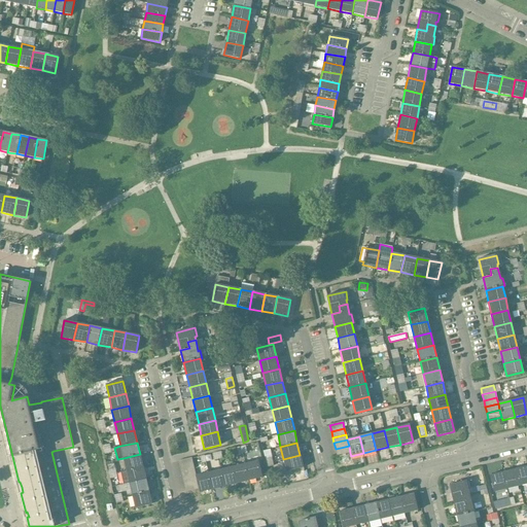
[(349,446),(336,449),(337,456),(350,453),(349,446)]
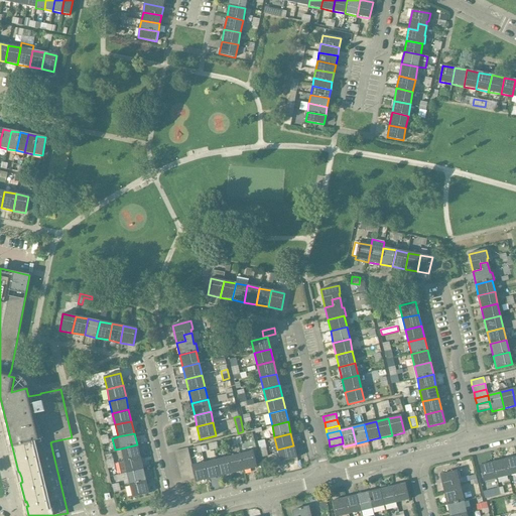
[(137,444),(121,448),(124,461),(140,458),(137,444)]
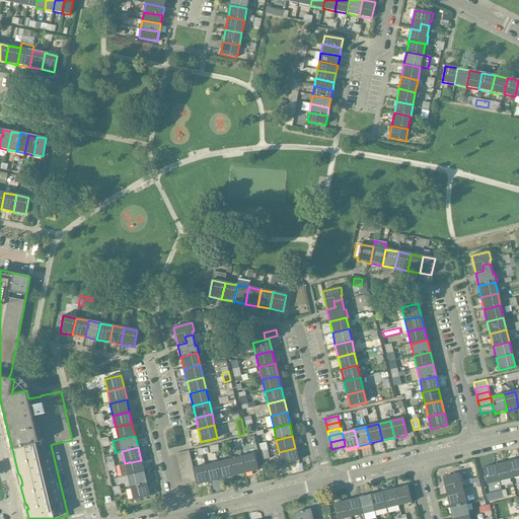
[(295,448),(279,452),(282,464),(298,460),(295,448)]
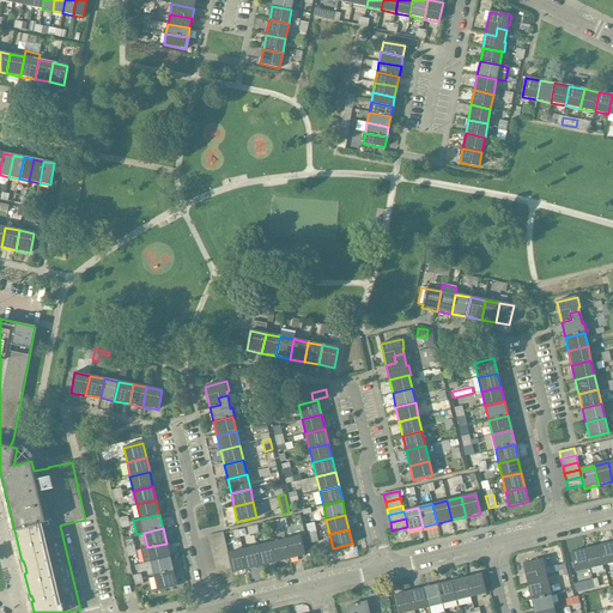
[(223,533),(207,536),(210,544),(225,540),(223,533)]
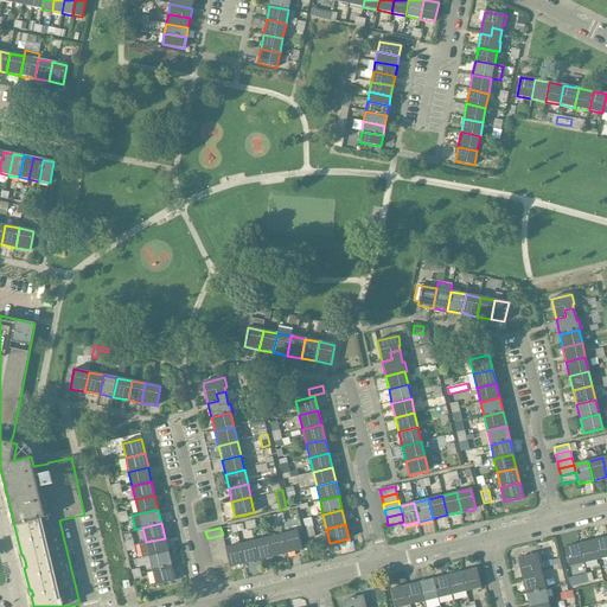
[(296,531),(282,535),(287,554),(301,550),(296,531)]
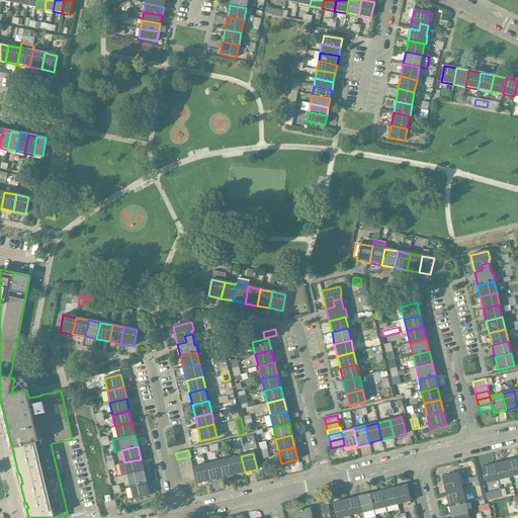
[(190,456),(177,459),(178,465),(191,462),(190,456)]
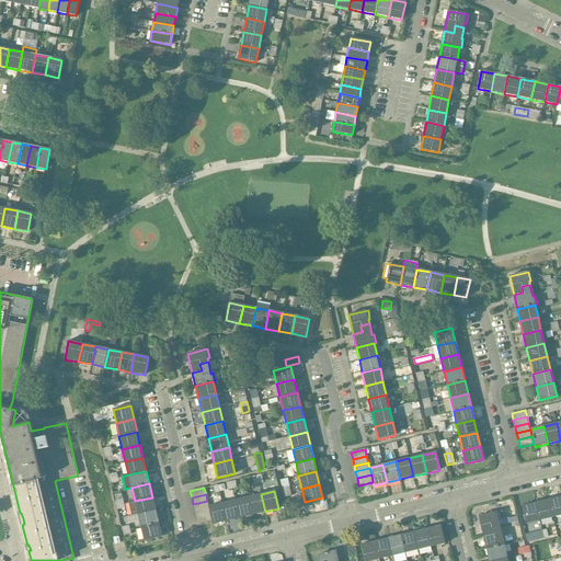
[(261,494),(248,497),(252,515),(265,512),(261,494)]
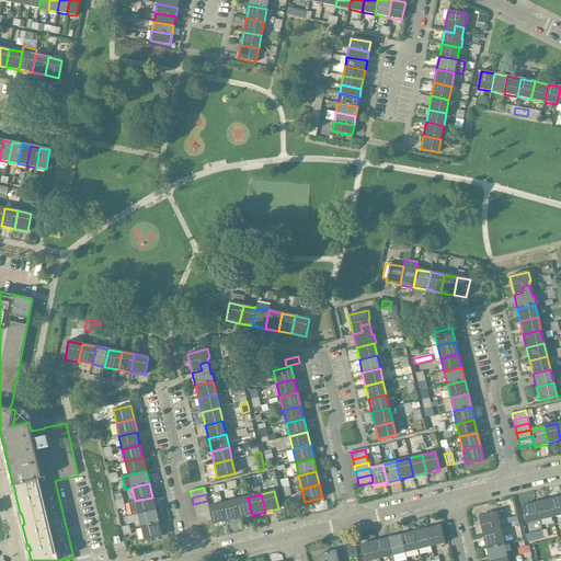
[(560,496),(548,500),(552,517),(560,515),(560,496)]
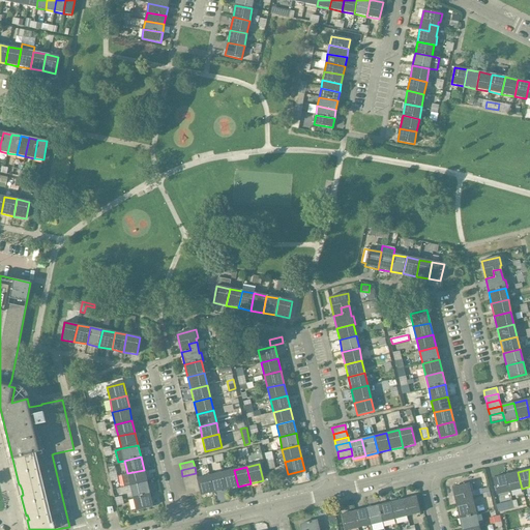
[(144,470),(127,473),(121,475),(124,488),(130,486),(147,481),(144,470)]
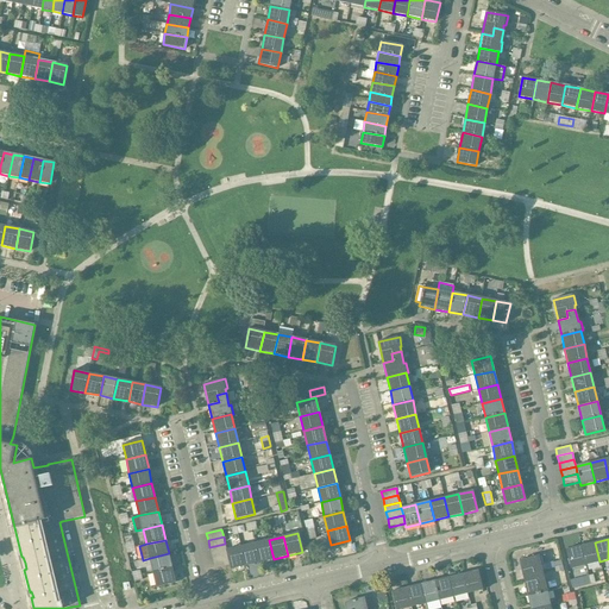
[(269,540),(255,544),(259,563),(274,559),(269,540)]
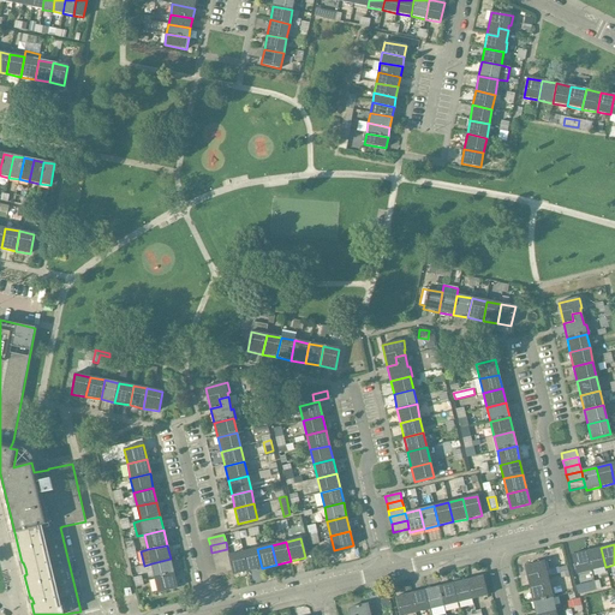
[(601,548),(586,551),(591,571),(605,567),(601,548)]
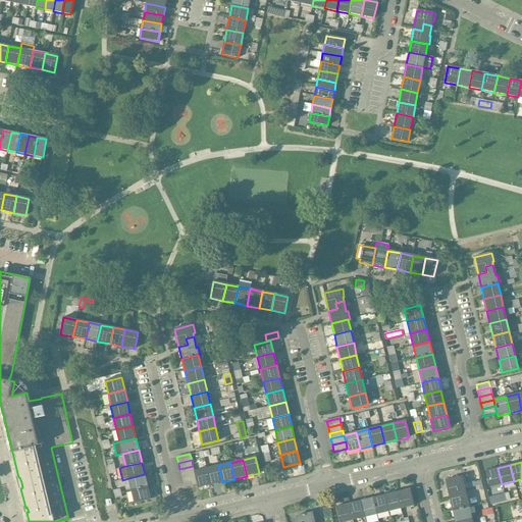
[(193,466),(179,469),(181,475),(194,472),(194,471),(193,466)]
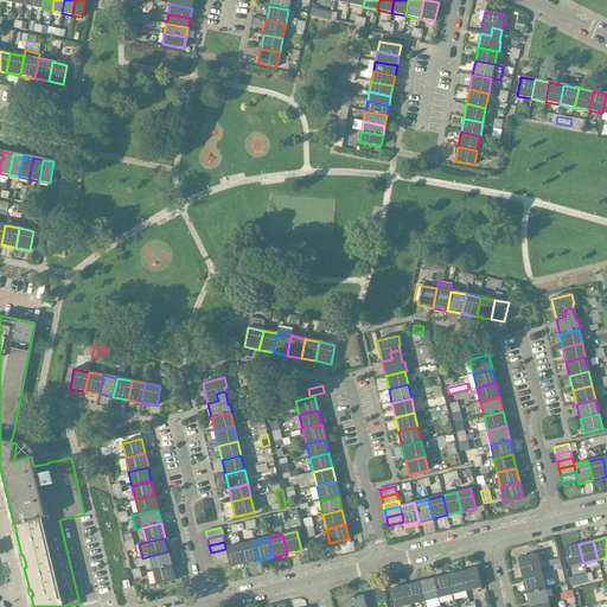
[(254,542),(240,544),(244,564),(259,561),(254,542)]
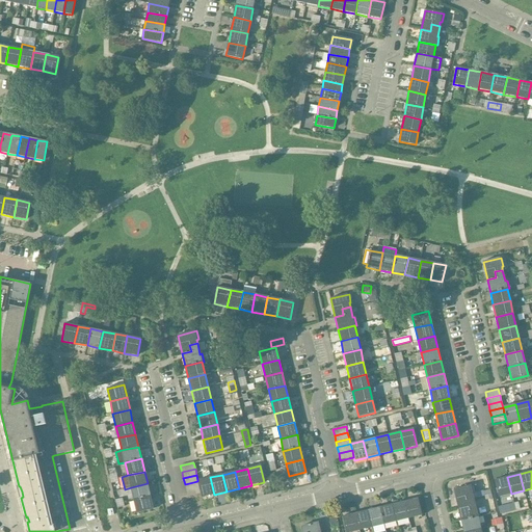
[(210,477),(197,480),(197,481),(200,487),(201,494),(202,497),(214,495),(210,477)]
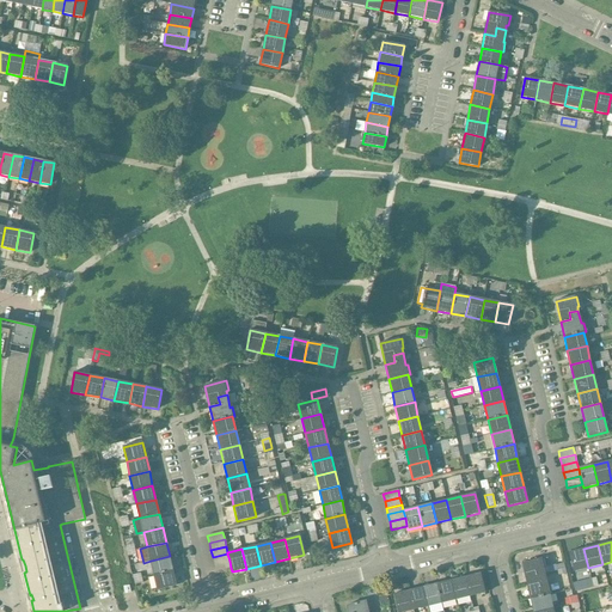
[(583,549),(569,552),(574,571),(588,568),(583,549)]
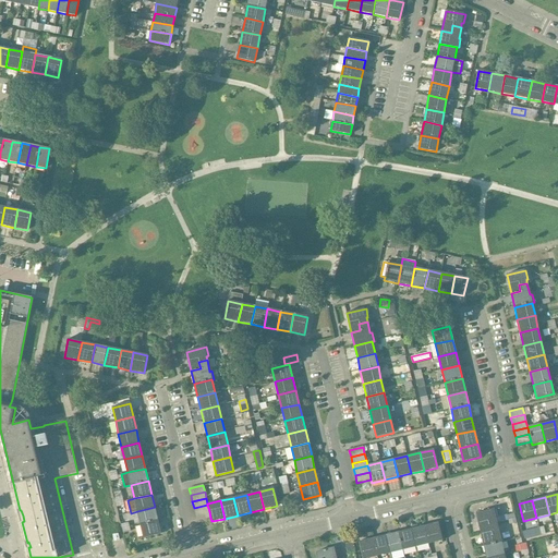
[(207,505),(194,508),(195,514),(209,511),(207,505)]
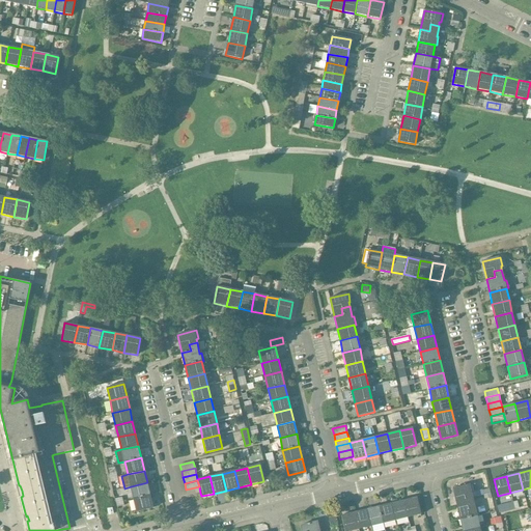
[(147,482),(131,486),(133,499),(150,495),(147,482)]
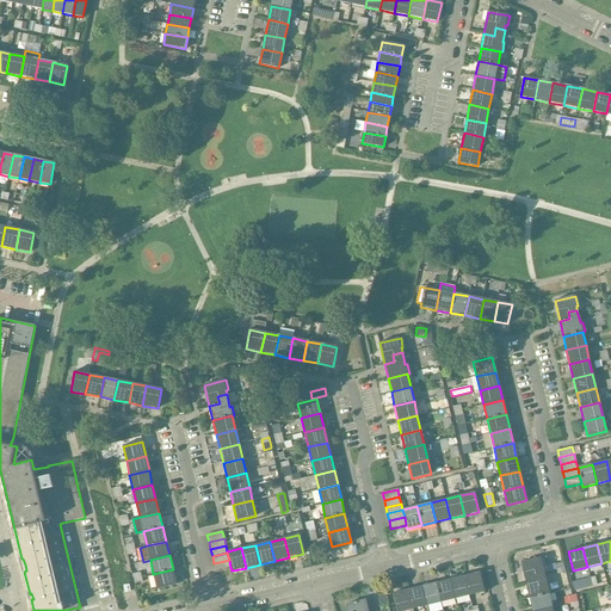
[(542,557),(522,562),(526,584),(535,581),(534,575),(544,573),(542,567),(544,567),(542,557)]
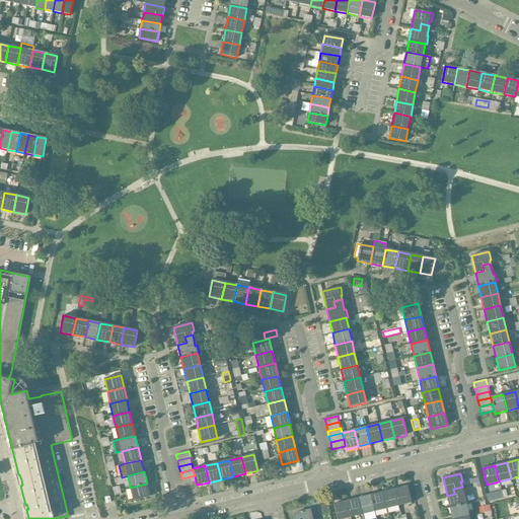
[(195,475),(181,478),(183,485),(196,482),(195,475)]
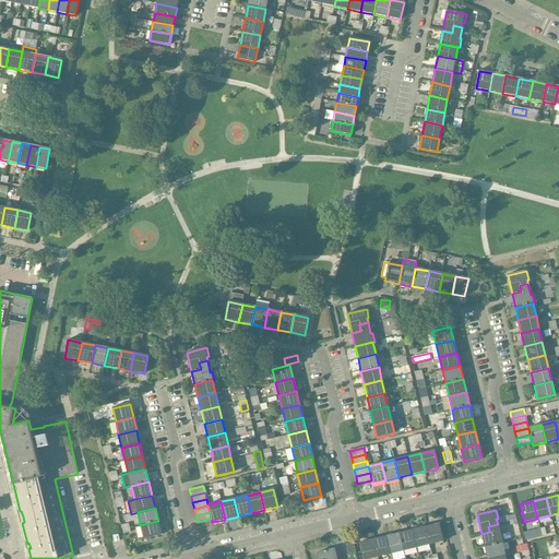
[(158,521),(140,525),(143,538),(161,535),(158,521)]
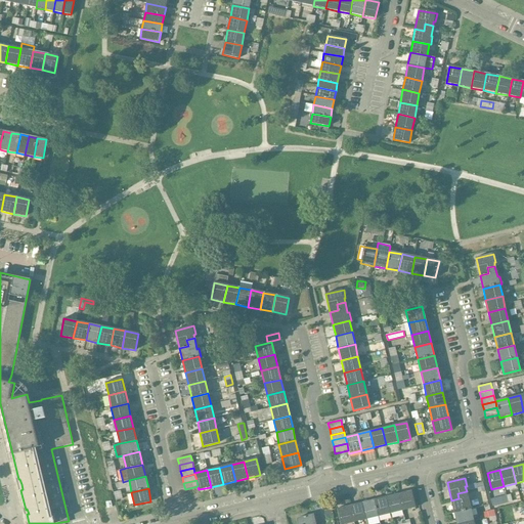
[(411,491),(398,494),(402,511),(416,508),(412,498),(411,491)]
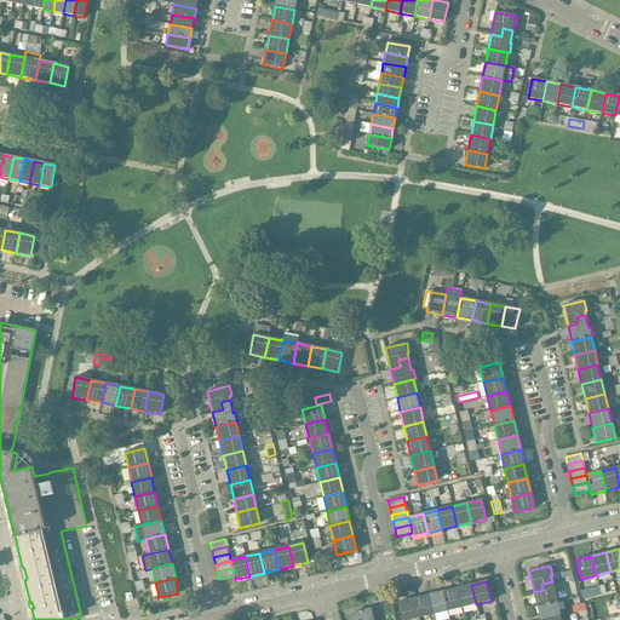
[(543,590),(534,592),(538,607),(557,602),(560,602),(557,592),(555,593),(552,581),(541,584),(543,590)]
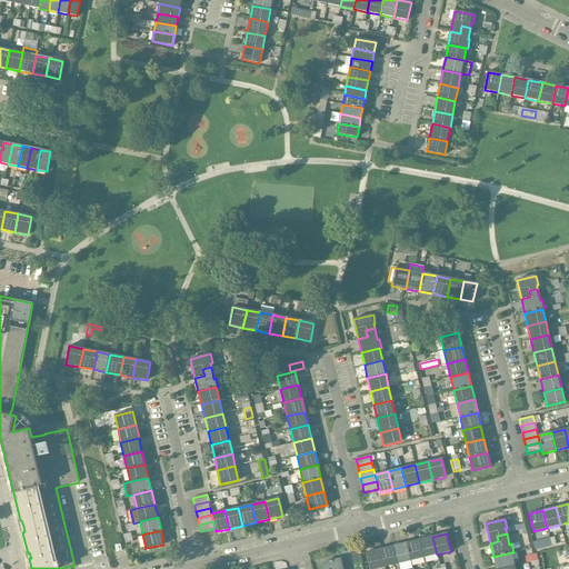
[(432,537),(419,540),(423,558),(437,555),(432,537)]
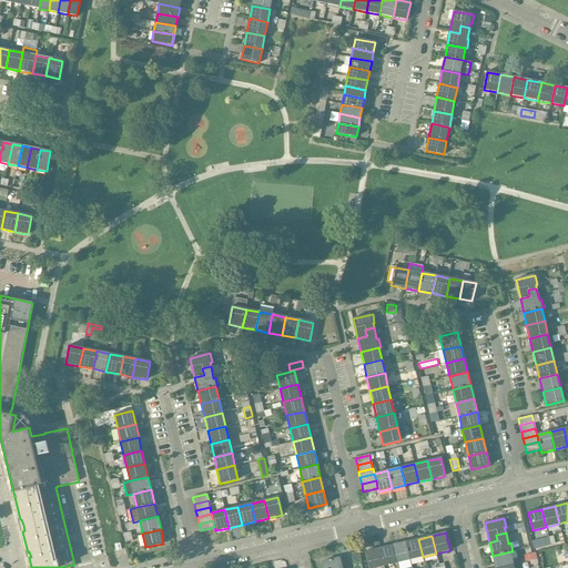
[(549,537),(531,541),(534,549),(550,545),(549,537)]
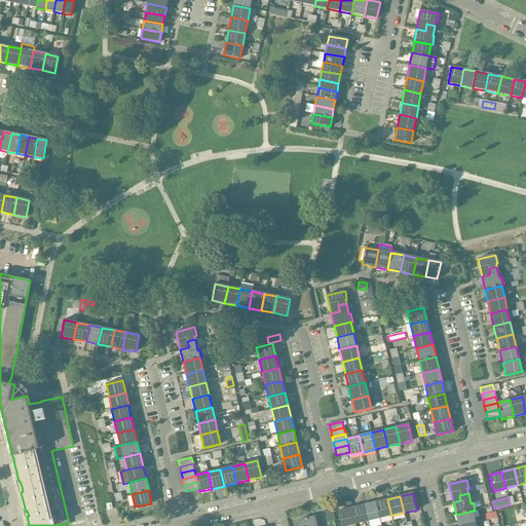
[(387,499),(376,501),(380,518),(391,516),(387,499)]
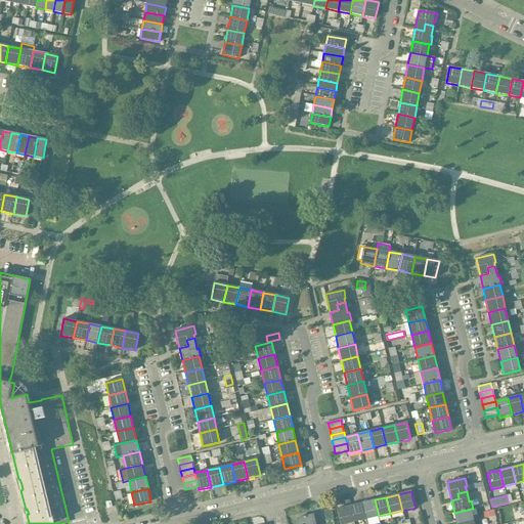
[(375,499),(362,503),(365,519),(379,516),(375,499)]
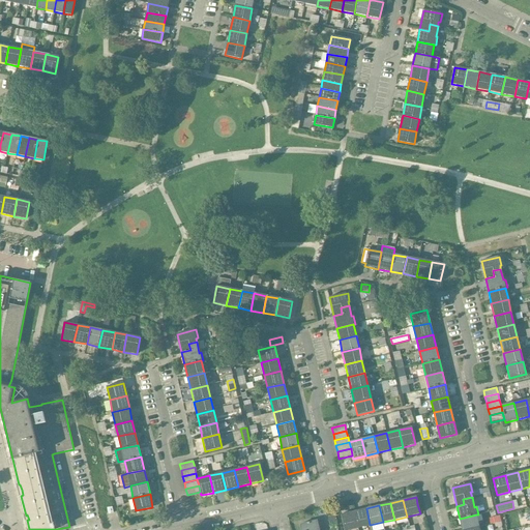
[(366,508),(354,511),(358,528),(370,525),(366,508)]
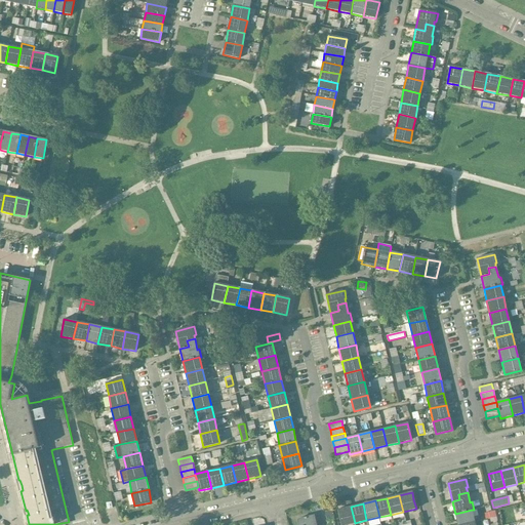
[(351,507),(337,510),(341,524),(347,524),(355,523),(351,507)]
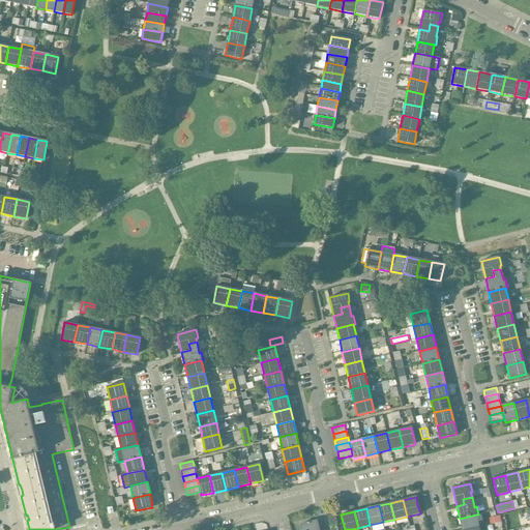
[(476,514),(460,519),(462,529),(466,529),(479,527),(476,514)]
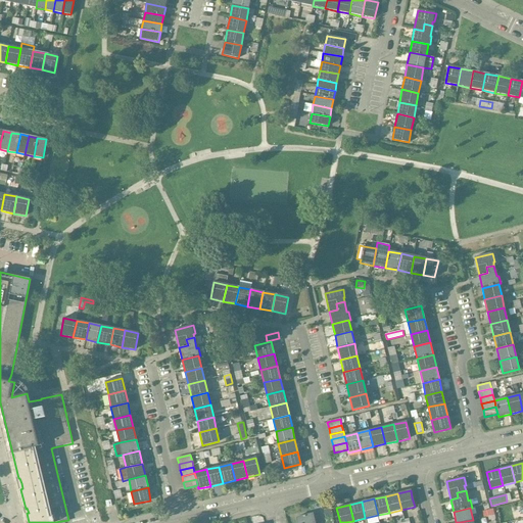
[(315,513),(296,518),(297,522),(315,522),(316,521),(315,513)]
